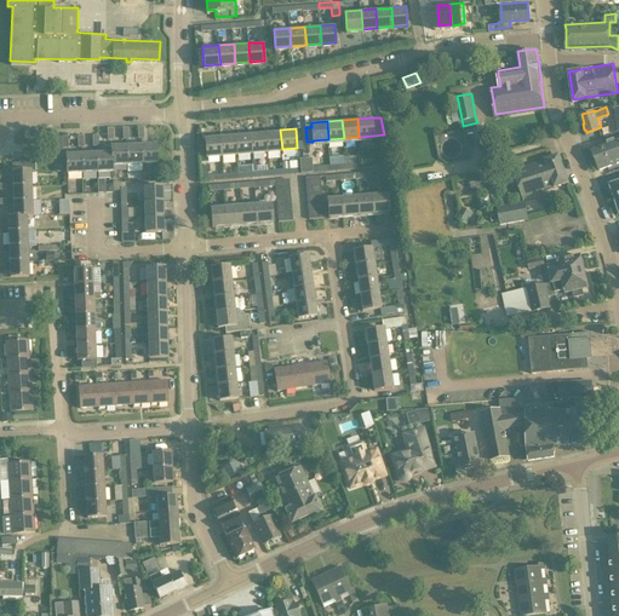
[(280,130),(265,131),(267,150),(282,149),(280,130)]
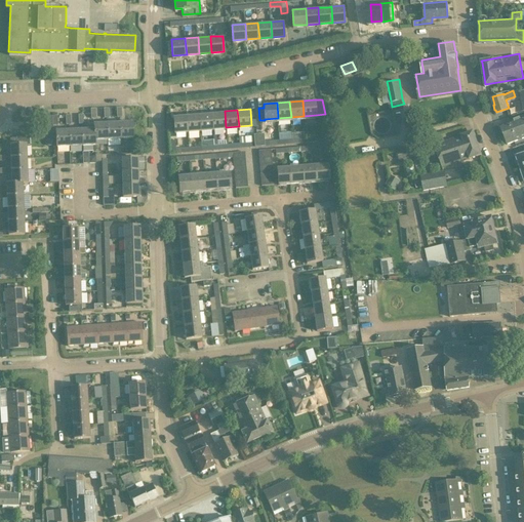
[(225,111),(212,112),(213,128),(226,127),(225,111)]
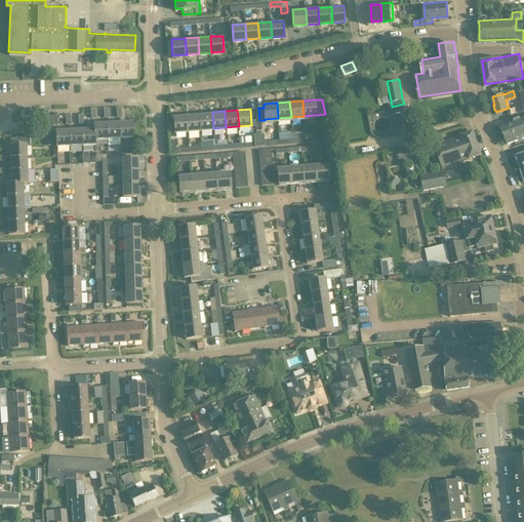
[(212,112),(199,113),(201,129),(213,128),(212,112)]
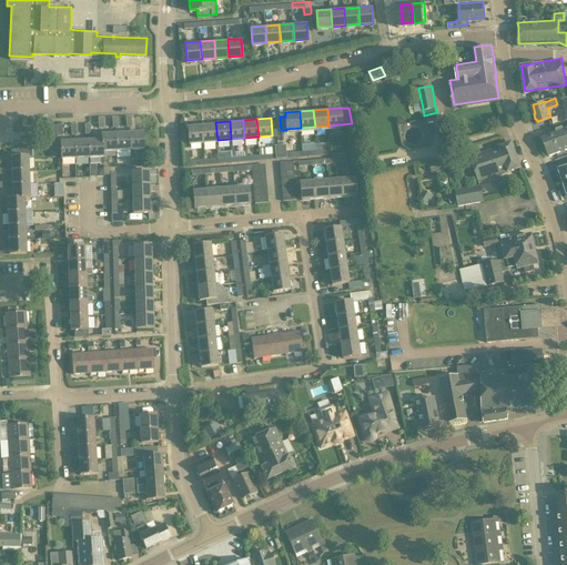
[(215,122),(202,124),(203,141),(218,140),(215,122)]
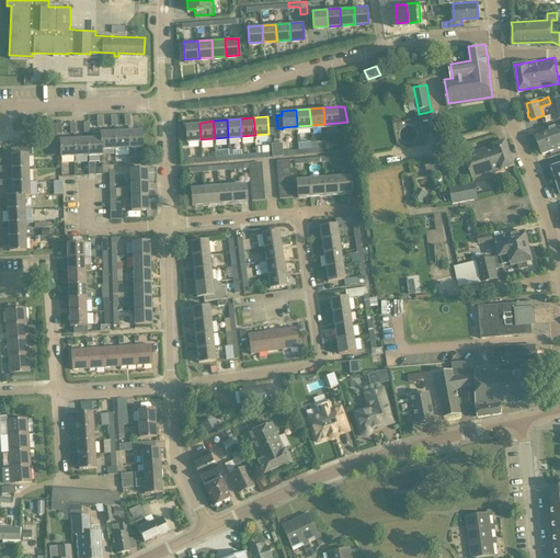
[(200,123),(185,124),(187,140),(201,139),(200,123)]
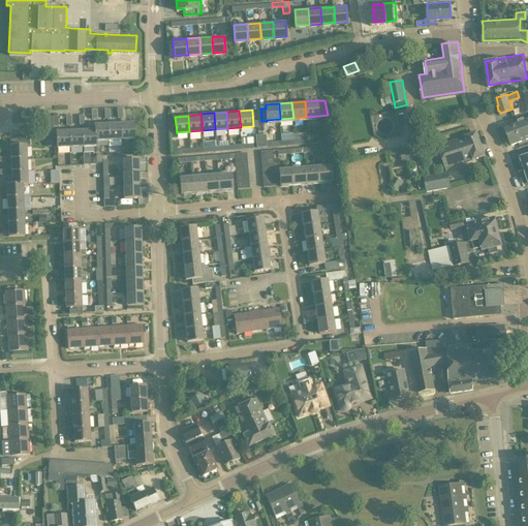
[(527,116),(504,124),(507,132),(527,125),(527,116)]
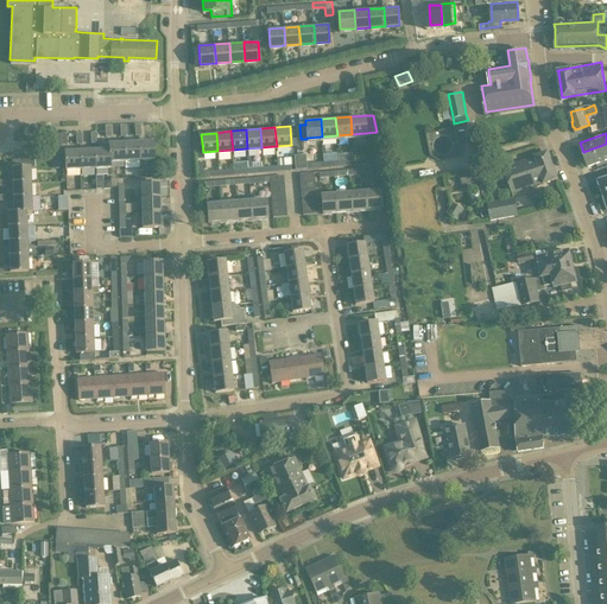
[(109,158),(125,158),(125,140),(109,141),(109,147),(109,158)]
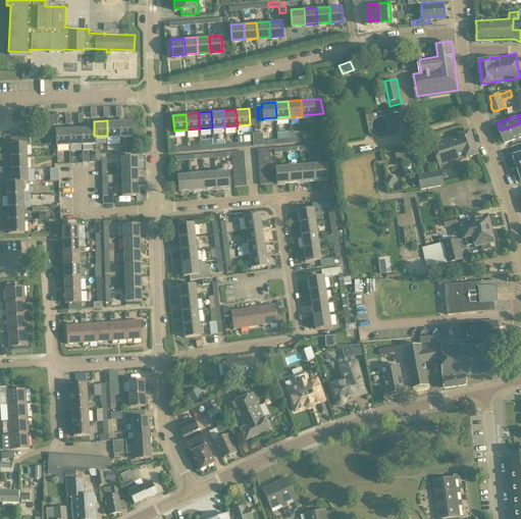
[(119,120),(107,120),(107,136),(119,136),(119,120)]
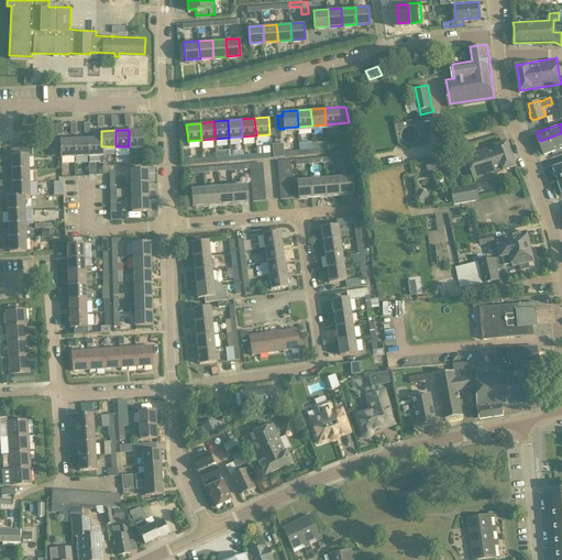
[(143,130),(129,130),(129,146),(143,145),(143,130)]
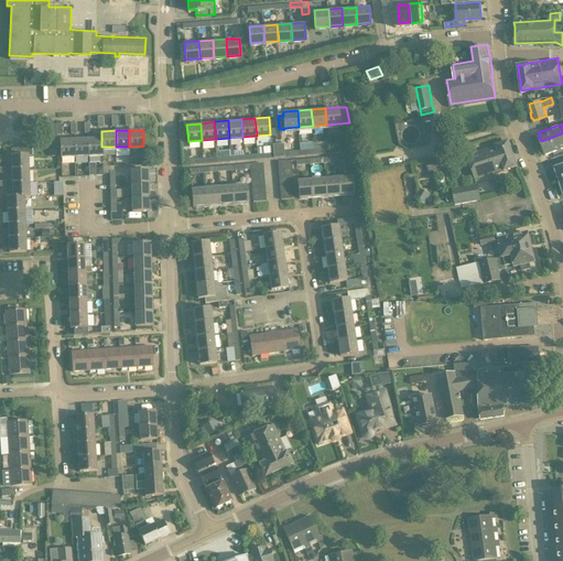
[(562,133),(541,141),(545,152),(562,146),(562,133)]
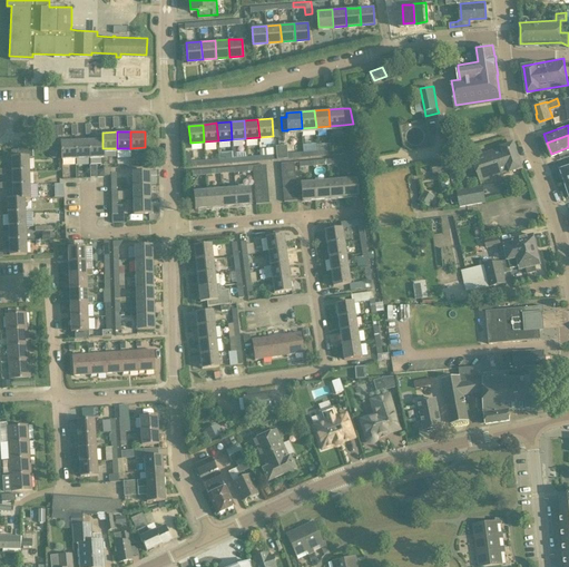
[(102,138),(89,139),(89,155),(104,155),(102,148),(102,138)]
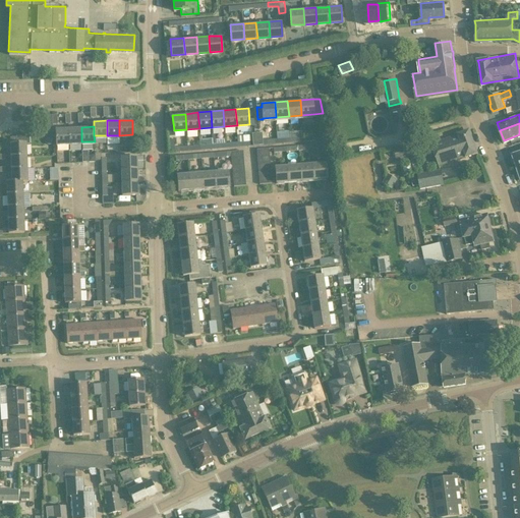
[(69,142),(69,127),(55,127),(55,142),(69,142)]
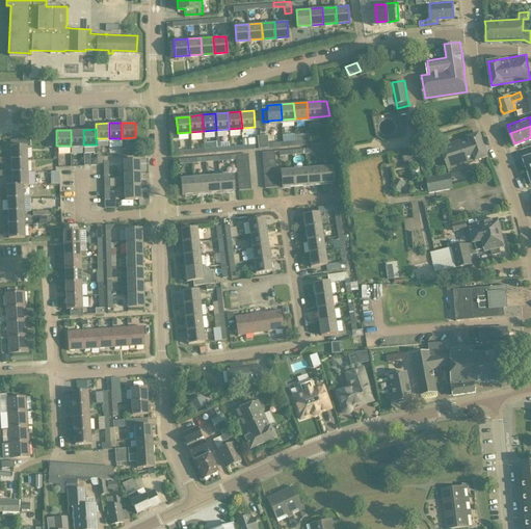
[(83,130),(71,130),(71,146),(83,144),(83,130)]
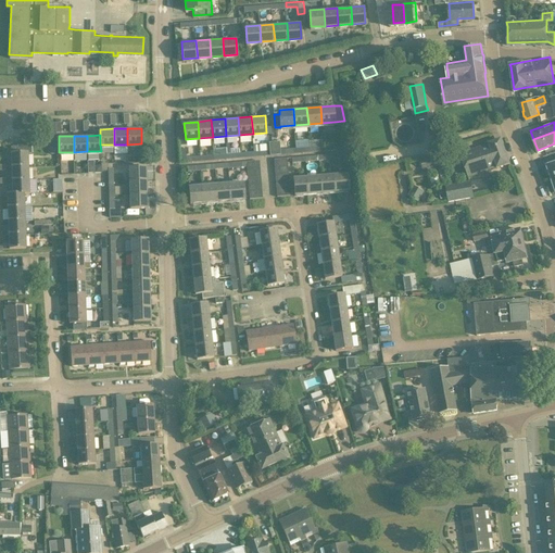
[(489,142),(461,151),(468,175),(496,166),(497,166),(509,163),(502,137),(489,141),(489,142)]
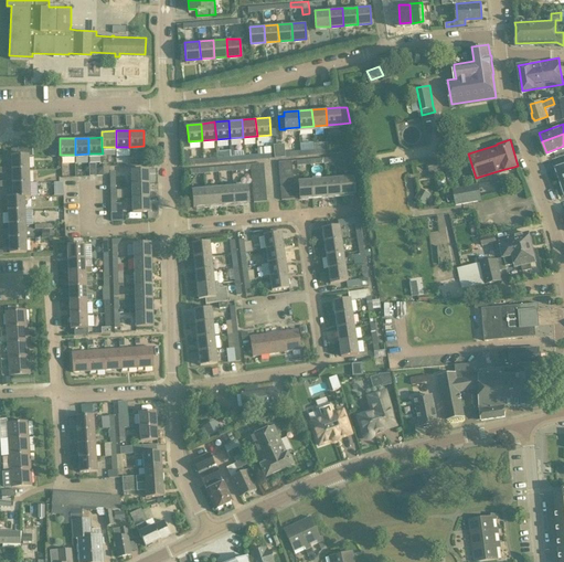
[(274,142),(274,151),(275,156),(286,156),(285,150),(285,141),(274,142)]
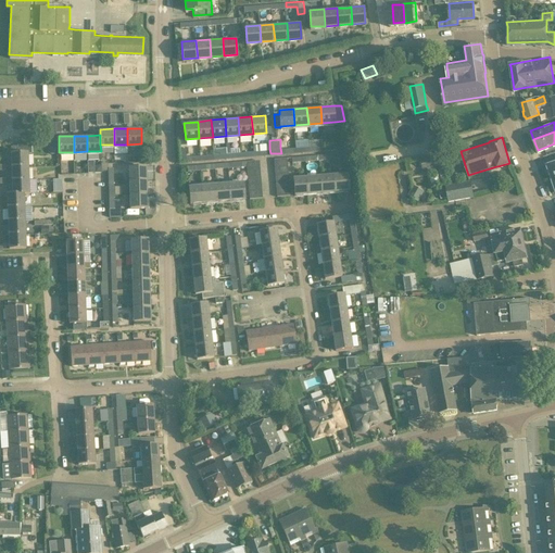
[(337,148),(343,148),(348,147),(347,139),(340,140),(340,143),(337,143),(337,142),(324,143),(324,149),(337,148)]
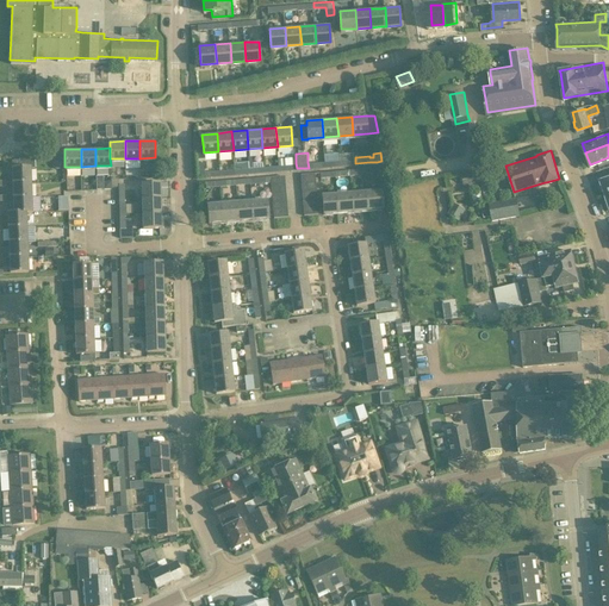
[(20,167),(12,168),(12,181),(31,180),(31,166),(35,166),(35,157),(20,157),(20,167)]
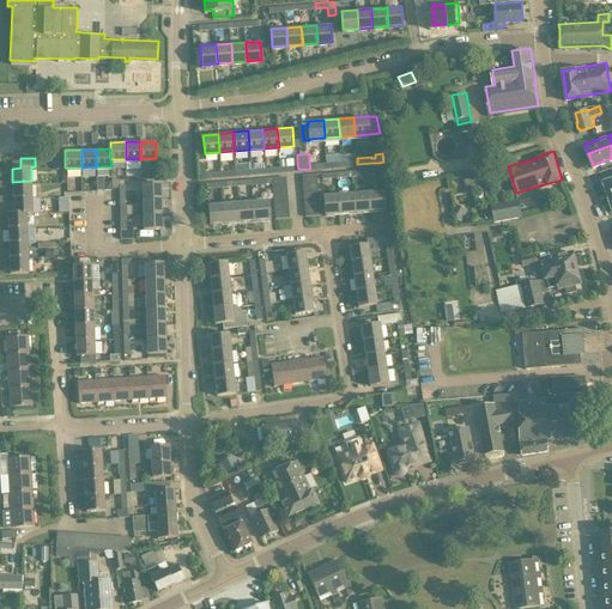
[(380,166),(368,168),(368,174),(386,172),(386,162),(383,162),(379,163),(380,166)]
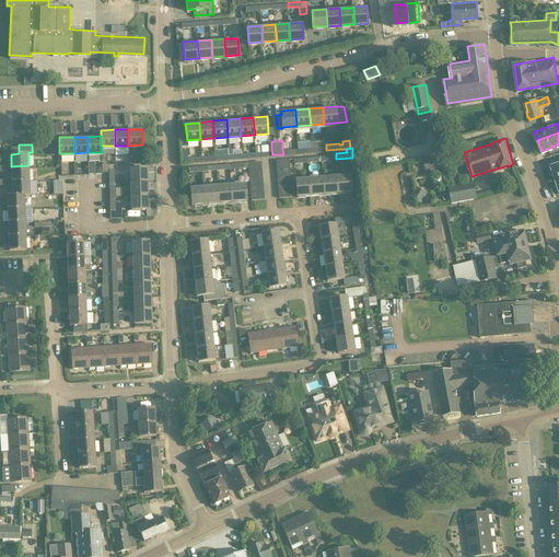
[(373,152),(359,154),(359,162),(374,160),(373,152)]
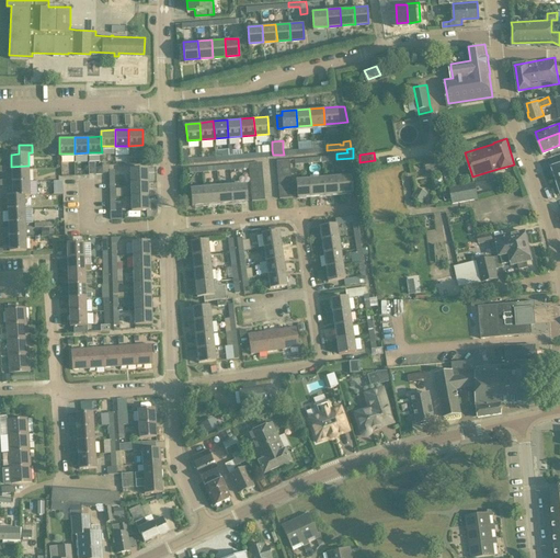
[(426,169),(442,166),(443,171),(454,168),(449,152),(424,157),(426,169)]
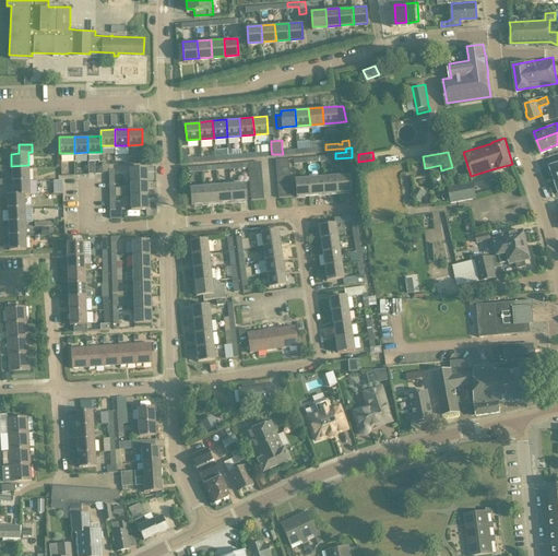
[(289,165),(289,157),(276,158),(276,166),(289,165)]
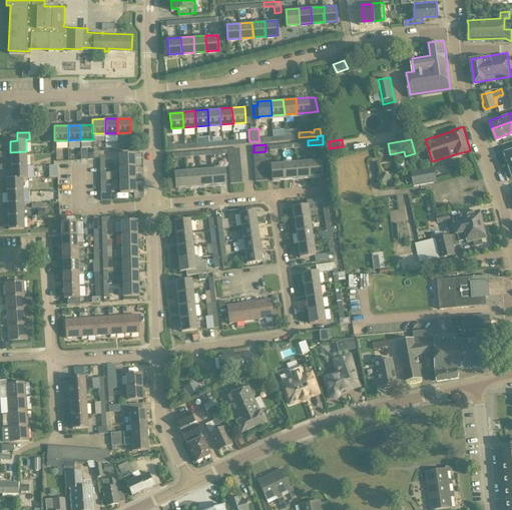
[(81,157),(94,157),(93,150),(87,150),(87,146),(81,146),(81,157)]
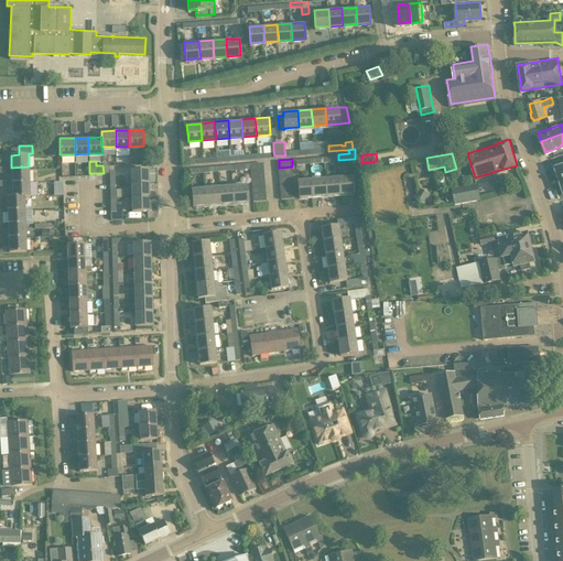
[(251,170),(264,170),(263,161),(250,162),(251,168),(251,170)]
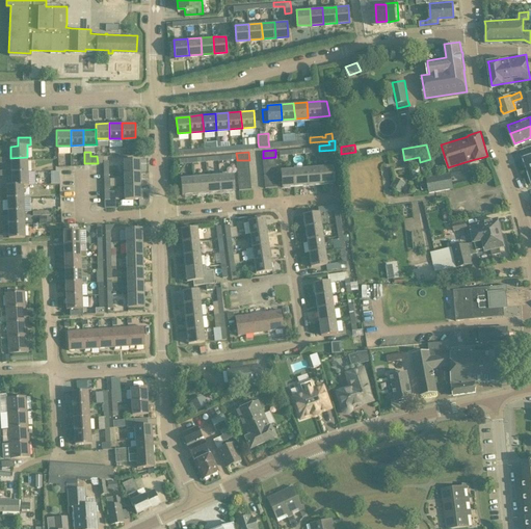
[(11,170),(28,170),(27,157),(10,158),(11,170)]
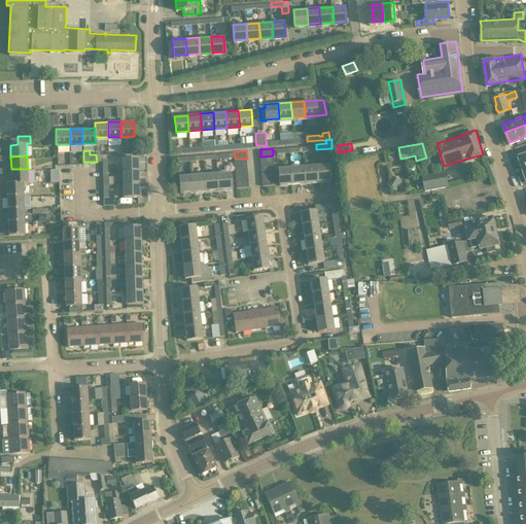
[(139,169),(139,155),(123,156),(123,170),(139,169)]
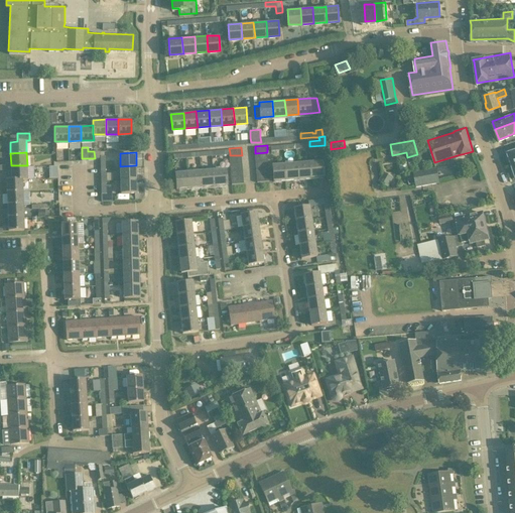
[(267,154),(267,152),(255,153),(256,160),(268,159),(267,154)]
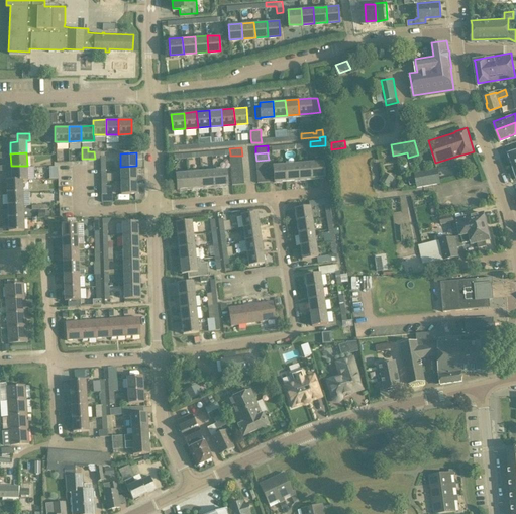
[(323,160),(311,161),(312,177),(324,176),(323,160)]
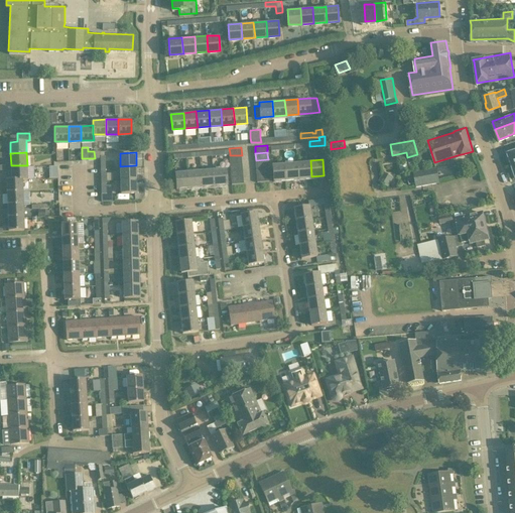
[(311,176),(310,160),(297,161),(299,177),(311,176)]
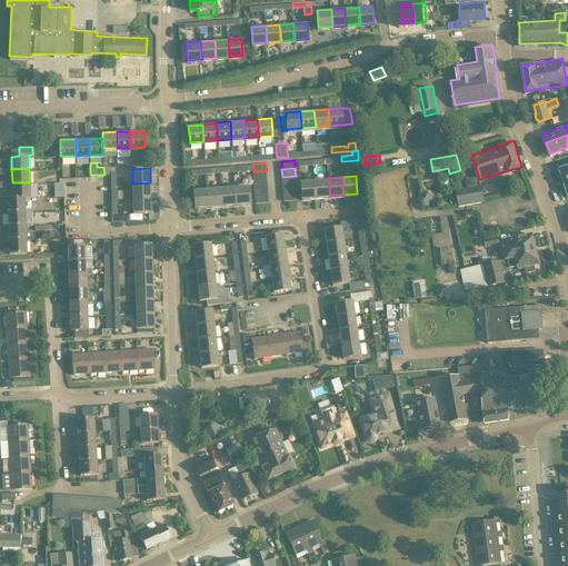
[(328,178),(315,179),(317,197),(330,196),(328,178)]
